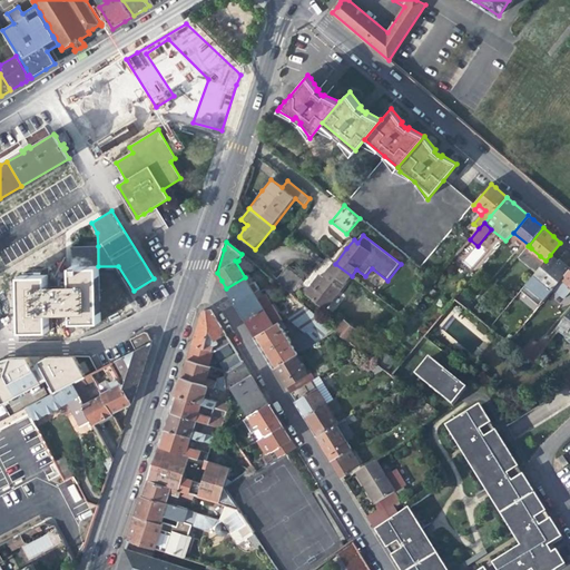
[(0,252),(5,262),(18,255),(12,245),(0,252)]
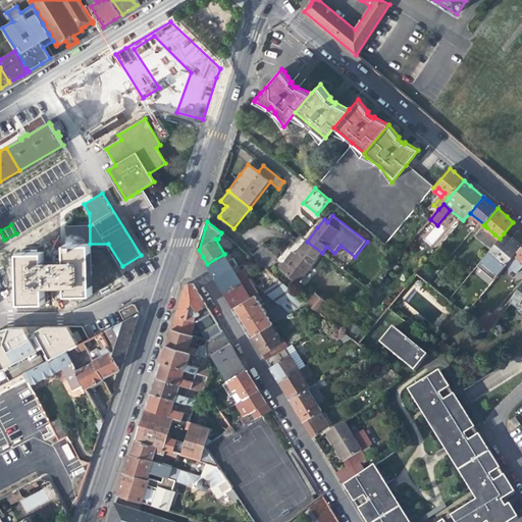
[(90,244),(90,225),(64,225),(64,262),(43,263),(43,252),(18,253),(19,303),(44,303),(44,283),(55,283),(65,283),(65,295),(91,295),(90,244)]
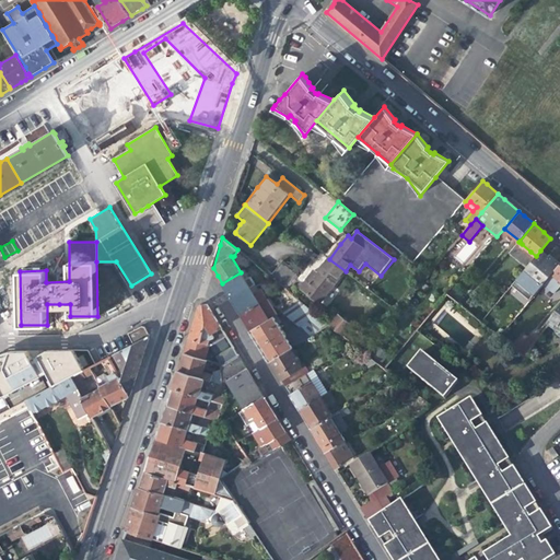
[(559,248),(547,243),(543,252),(559,260),(559,248)]
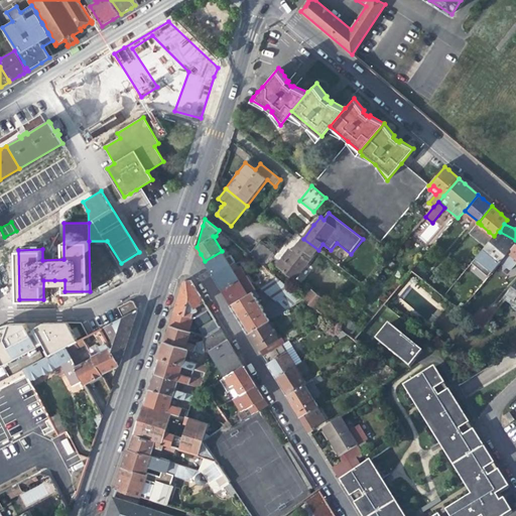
[(489,275),(501,261),(514,245),(507,239),(498,231),(494,236),(489,242),(472,261),(489,275)]
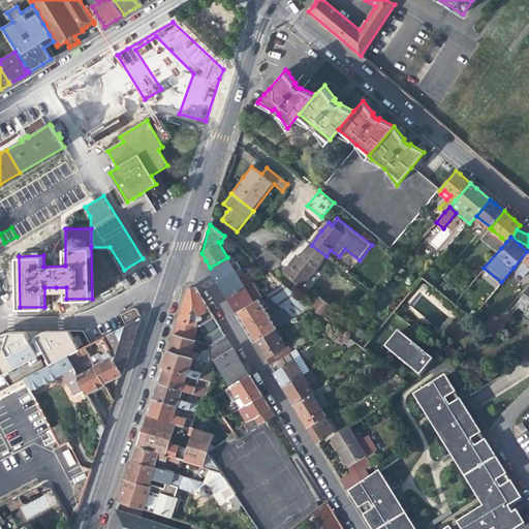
[(496,244),(501,248),(506,242),(501,238),(496,244)]
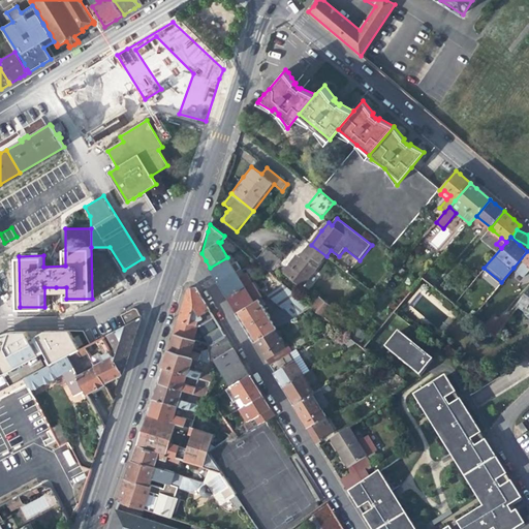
[(304,286),(327,256),(311,245),(308,242),(304,239),(294,252),(292,254),(289,253),(283,259),(267,247),(255,261),(279,280),(285,272),(304,286)]
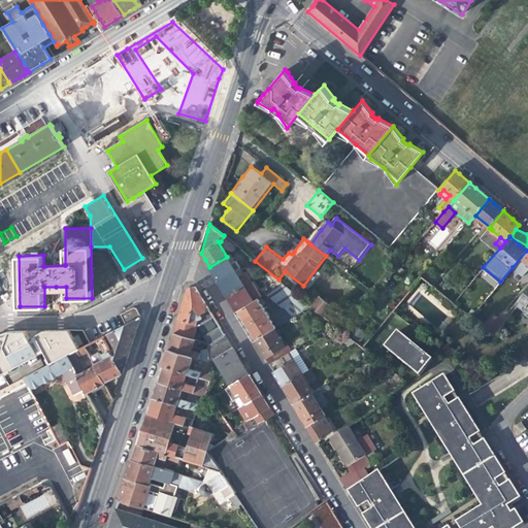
[(527,264),(527,249),(526,251),(513,267),(518,271),(525,262),(527,264)]
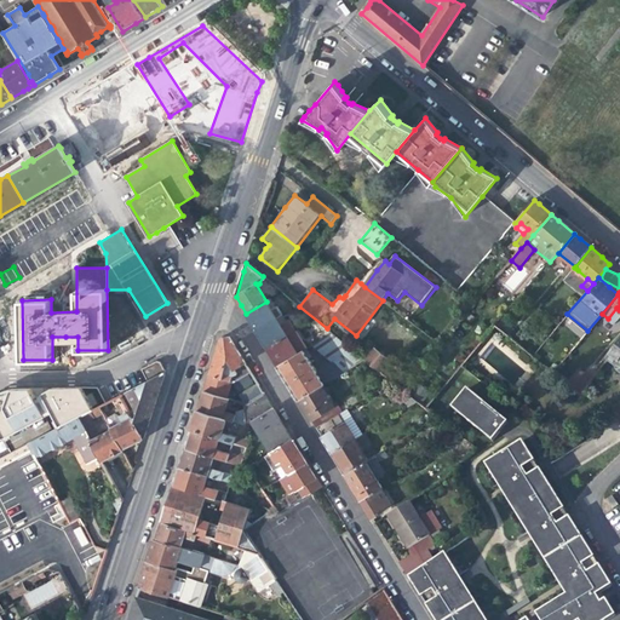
[(270,299),(267,302),(273,310),(276,308),(270,299)]
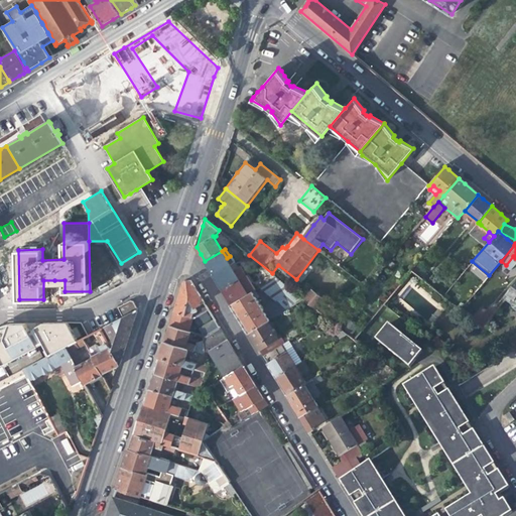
[(231,256),(230,256),(227,258),(222,251),(205,261),(209,267),(214,276),(236,263),(231,256)]
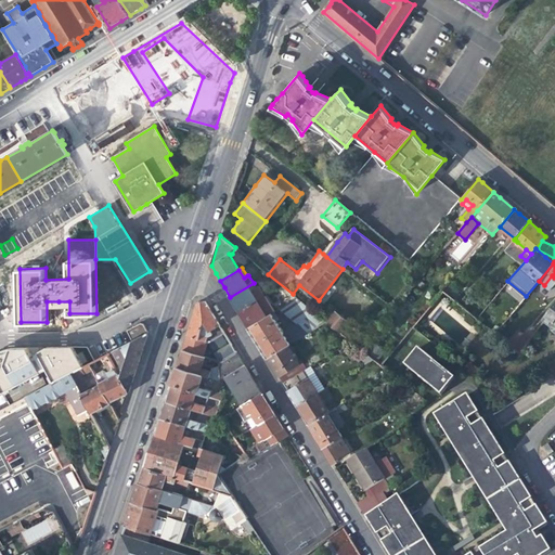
[(256,287),(254,283),(230,297),(235,305),(240,312),(266,297),(259,286),(256,287)]
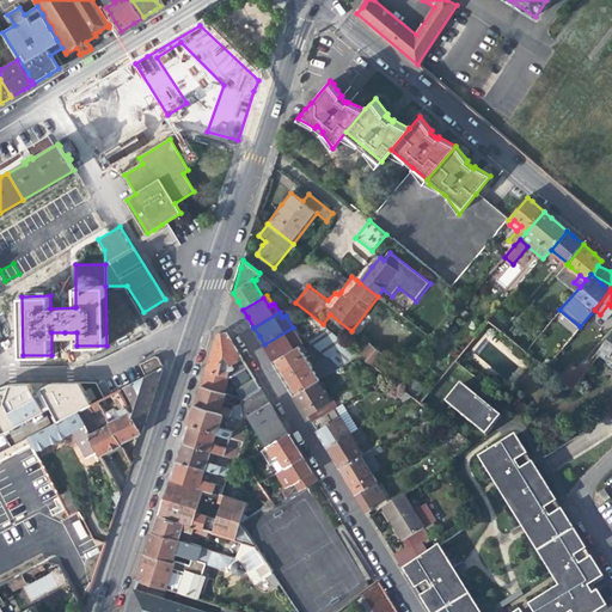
[(304,346),(293,328),(264,344),(271,355),(275,361),(300,347),(304,346)]
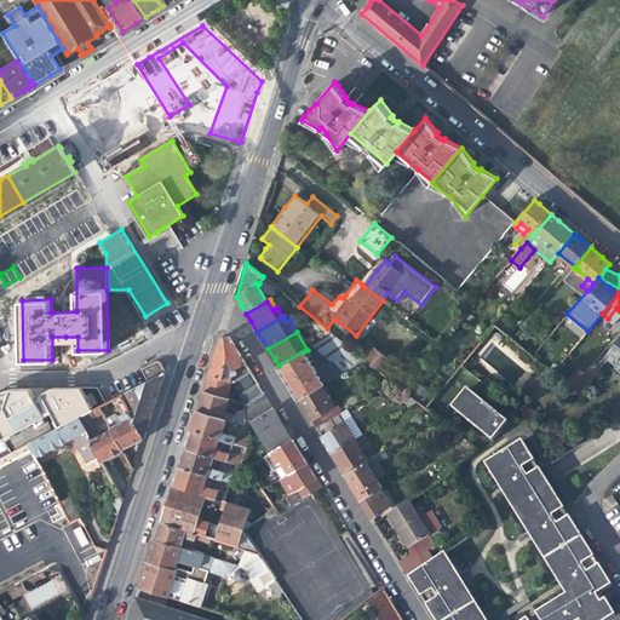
[(320,377),(304,351),(279,366),(287,380),(299,400),(321,386),(334,378),(340,375),(366,360),(362,357),(346,345),(333,334),(313,346),(337,367),(325,373),(327,377),(323,378),(320,377)]
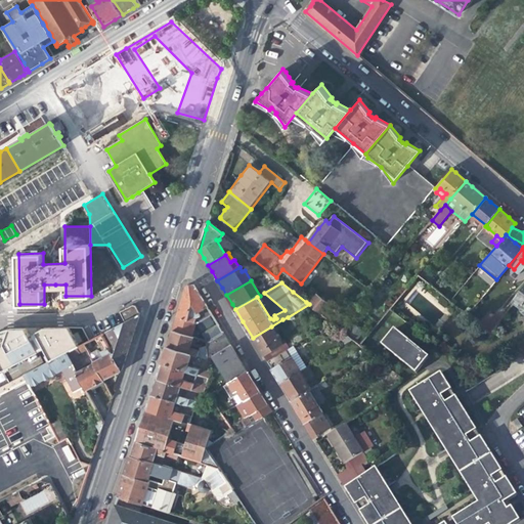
[(200,313),(208,308),(193,286),(189,286),(186,286),(177,316),(197,323),(195,317),(198,318),(202,317),(200,313)]
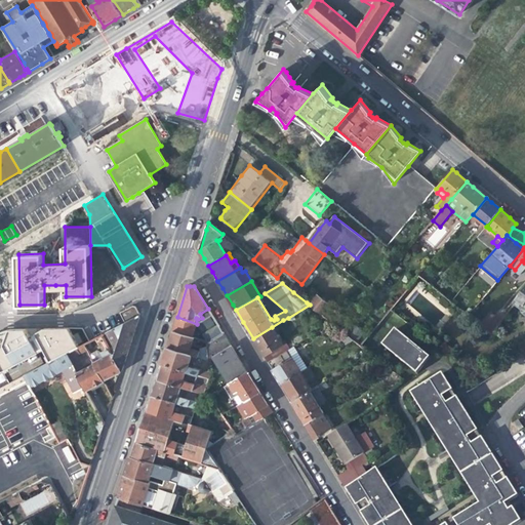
[(440,293),(450,301),(454,295),(445,288),(440,293)]
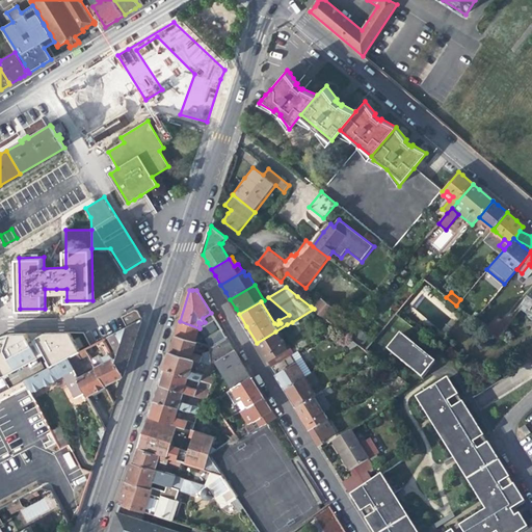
[(531,297),(522,312),(530,318),(530,321),(531,322),(531,297)]
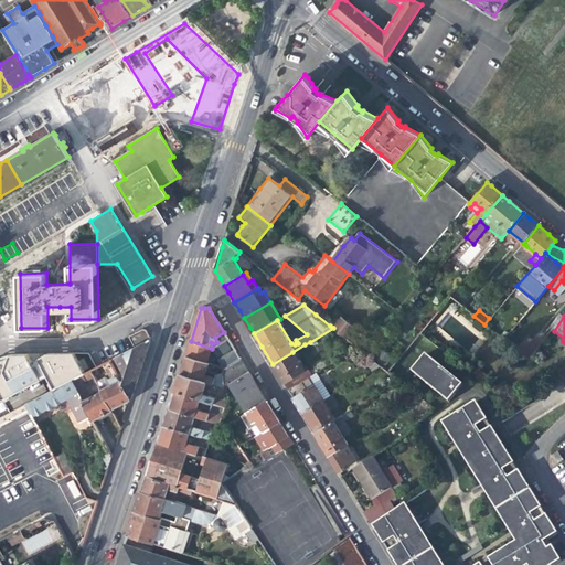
[(337,317),(330,326),(333,328),(340,319),(337,317)]
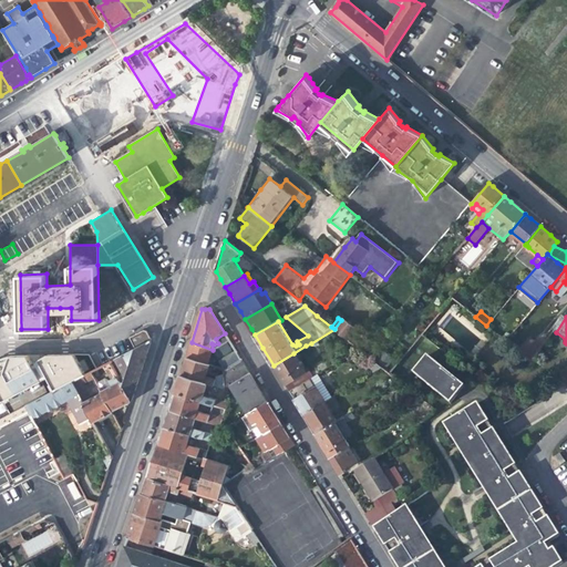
[(342,318),(341,320),(334,329),(348,340),(356,329),(342,318)]
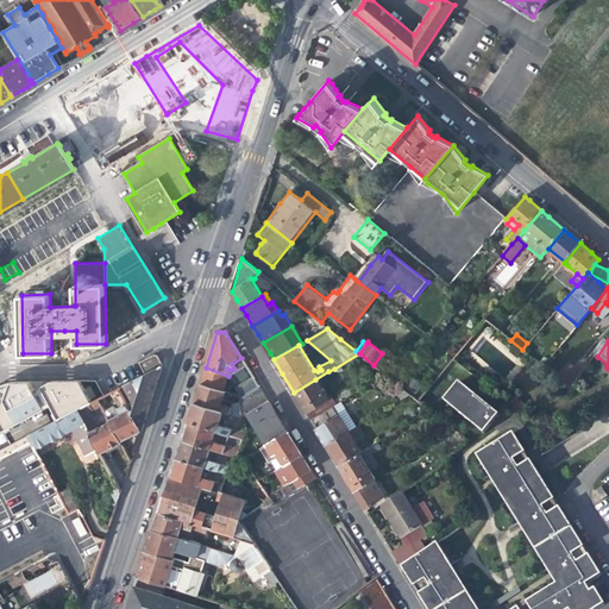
[(228,375),(230,376),(236,385),(251,376),(248,369),(242,358),(232,364),(234,369),(230,370),(227,369),(228,375)]
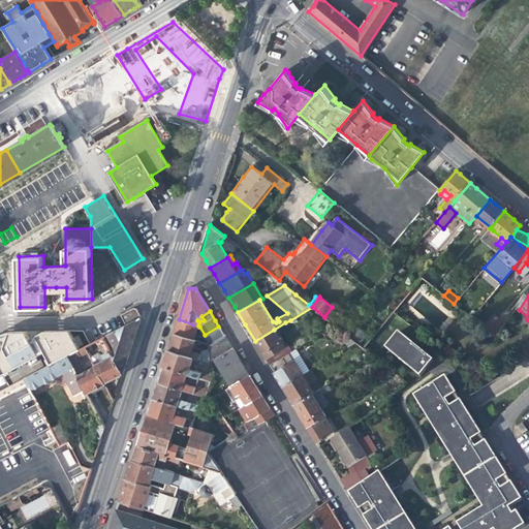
[(117,348),(112,351),(123,373),(127,361),(143,316),(142,315),(141,317),(125,325),(104,336),(103,337),(107,344),(113,341),(117,348)]
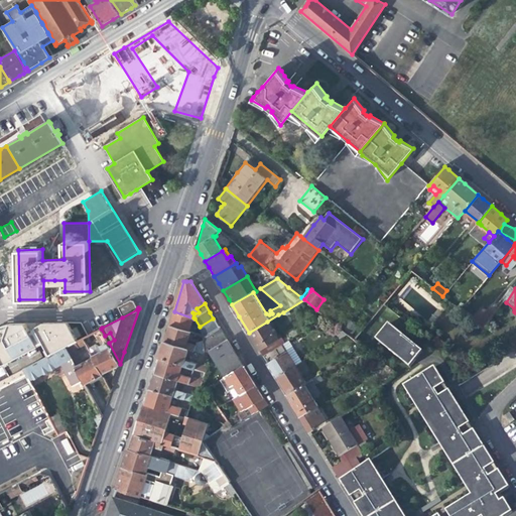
[(331,321),(335,325),(343,315),(337,310),(335,312),(336,314),(331,321)]
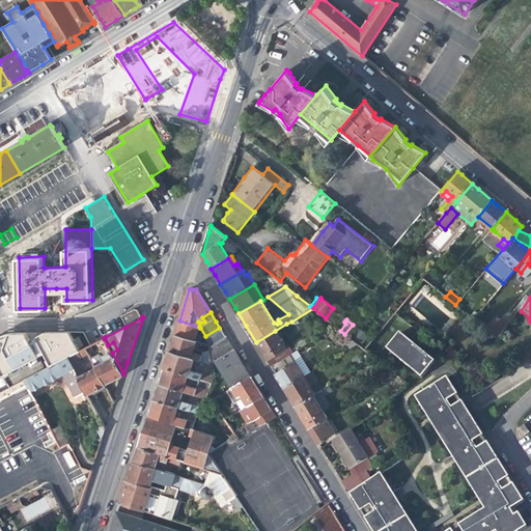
[(177,328),(174,336),(196,343),(200,328),(199,327),(179,320),(177,328)]
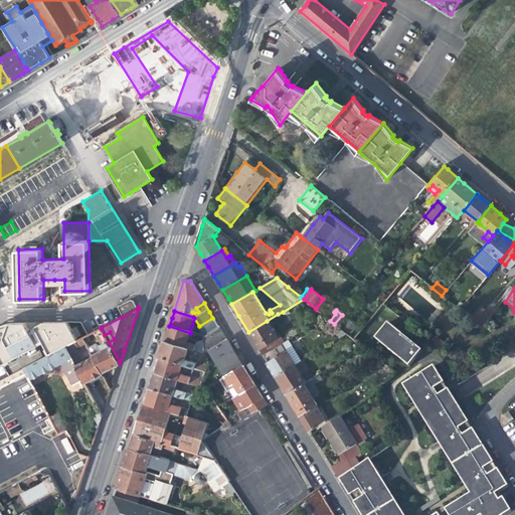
[(473,322),(481,331),(490,319),(481,312),(473,322)]
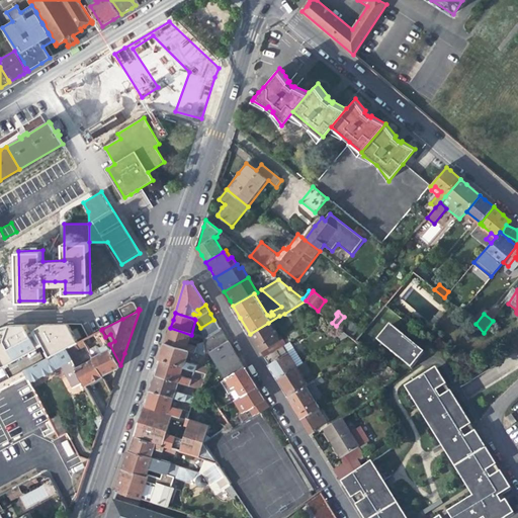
[(222,330),(213,320),(200,328),(208,338),(222,330)]
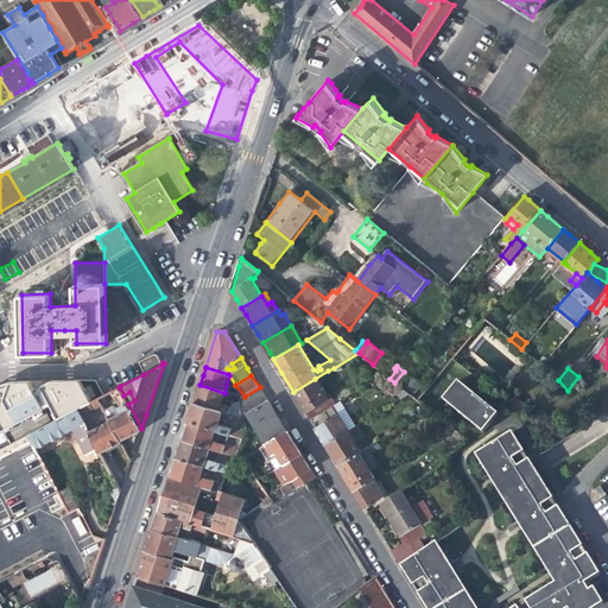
[(95,380),(57,381),(59,385),(65,396),(74,411),(111,391),(105,380),(102,377),(95,380)]
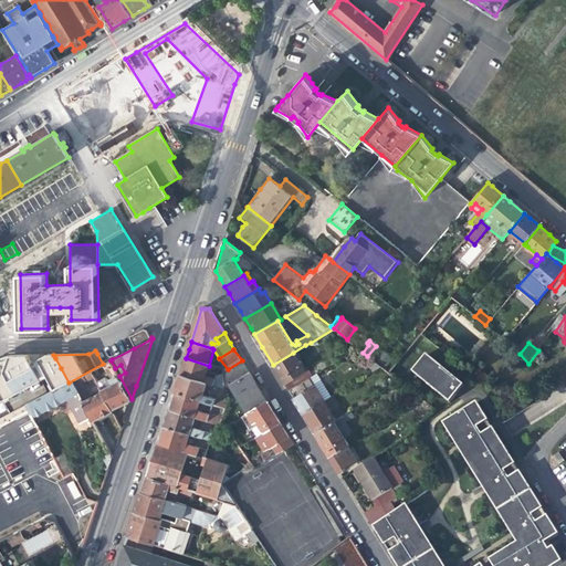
[(308,378),(293,353),(273,365),(280,376),(290,390),(308,378)]
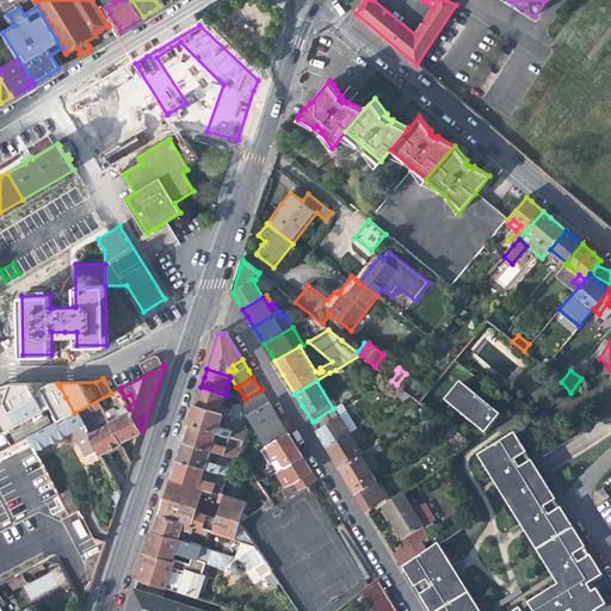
[(1,386),(0,386),(0,429),(1,430),(10,425),(12,425),(63,399),(57,388),(54,383),(8,383),(1,386)]
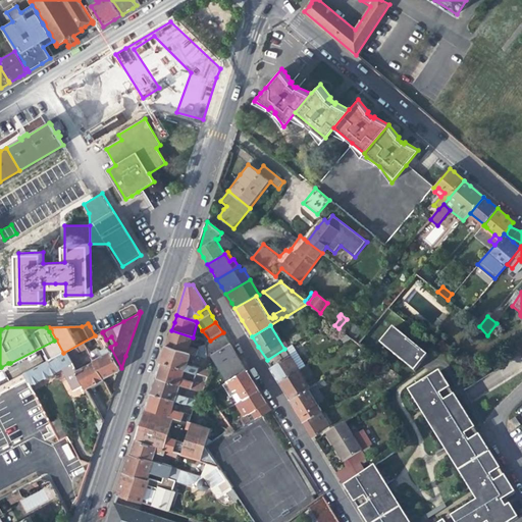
[(193,337),(191,336),(171,330),(168,337),(166,346),(191,353),(208,357),(208,353),(190,348),(193,337)]
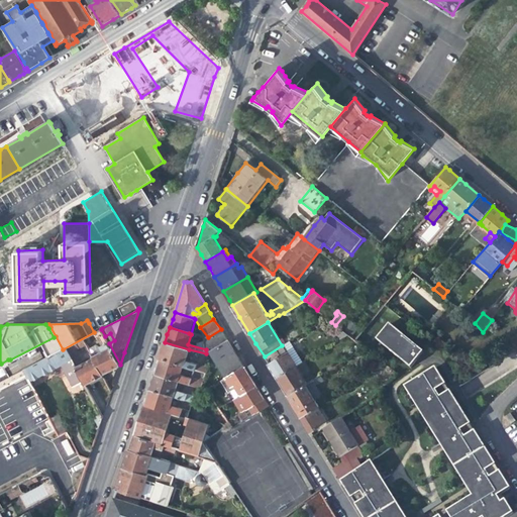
[(381,346),(393,330),(389,327),(377,343),(381,346)]
